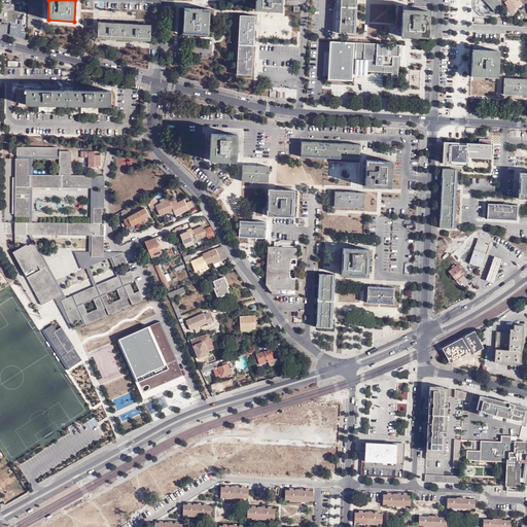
[(255,0),(255,10),(281,11),(281,0),(255,0)]
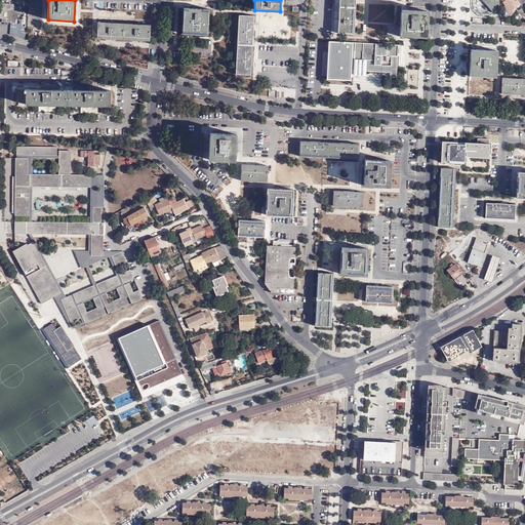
[(482,0),(492,11),(494,9),(495,8),(496,5),(496,3),(495,0),(482,0)]
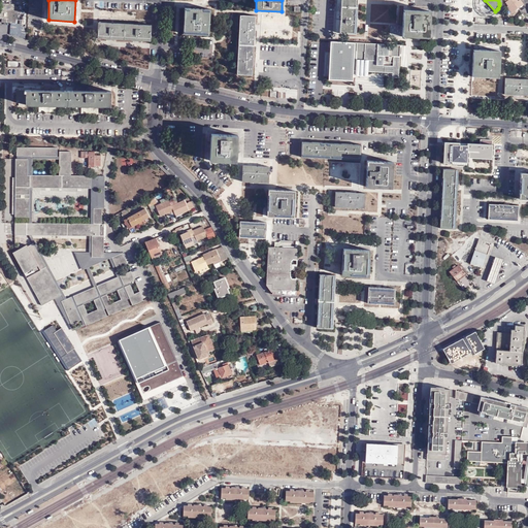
[(517,0),(507,0),(505,2),(514,11),(524,4),(520,0),(518,1),(517,0)]
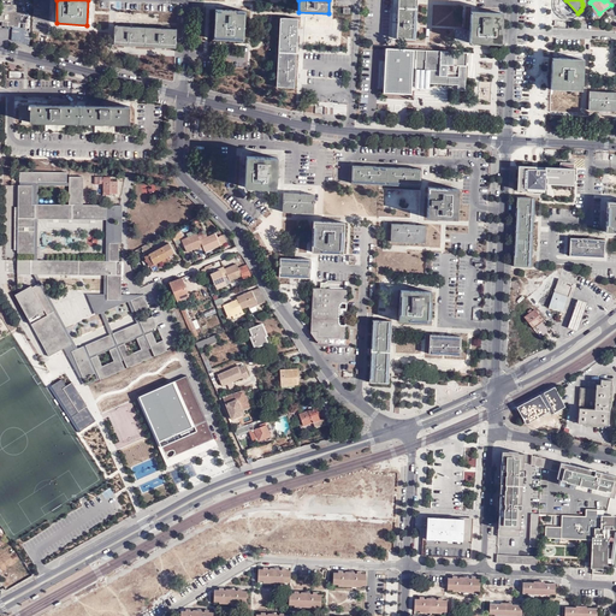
[(15,27),(15,30),(22,30),(22,25),(23,27),(24,12),(19,11),(21,6),(4,6),(4,17),(1,17),(1,24),(5,24),(5,27),(15,27)]
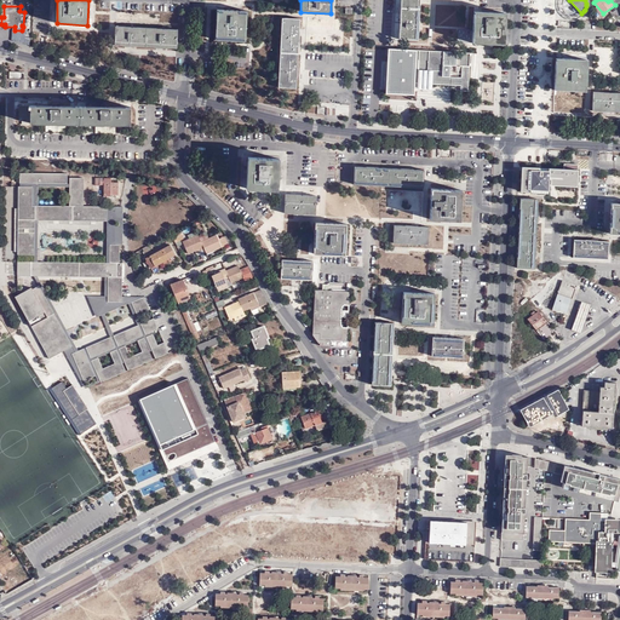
[(401,7),(399,39),(419,40),(419,24),(420,9),(401,7)]
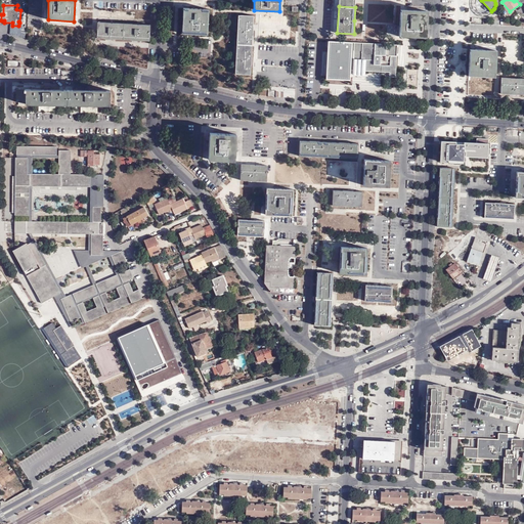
[(208,36),(210,9),(195,9),(183,8),(182,35),(208,36)]
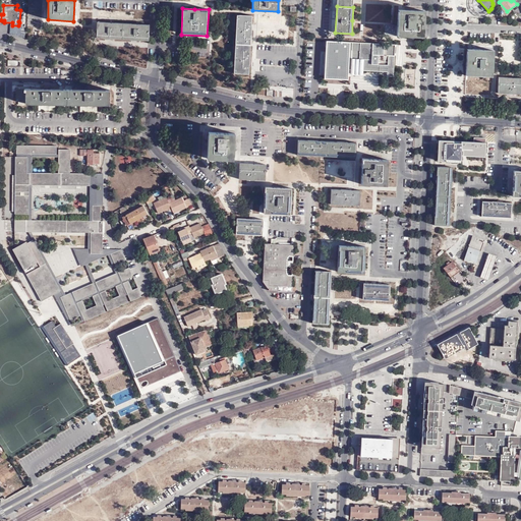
[(412,10),(399,9),(397,37),(423,38),(425,11),(412,10)]
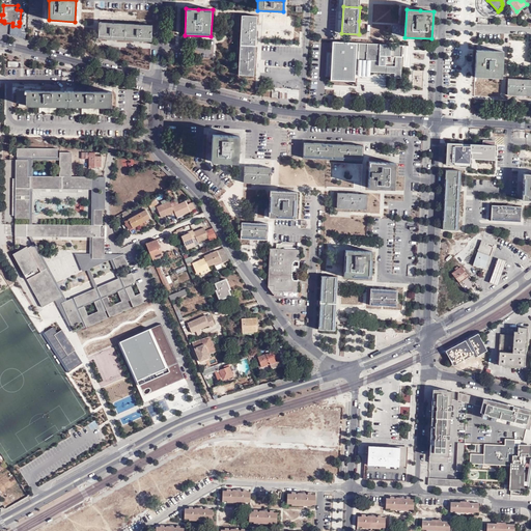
[(249,18),(241,17),(240,45),(256,46),(257,31),(258,18),(249,18)]
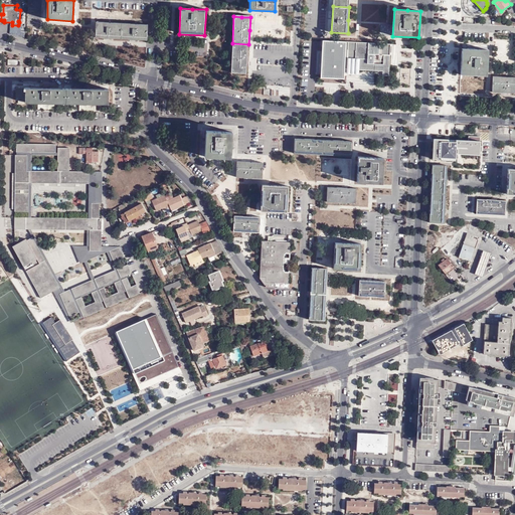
[(123,24),(96,23),(96,37),(110,38),(122,39),(123,24)]
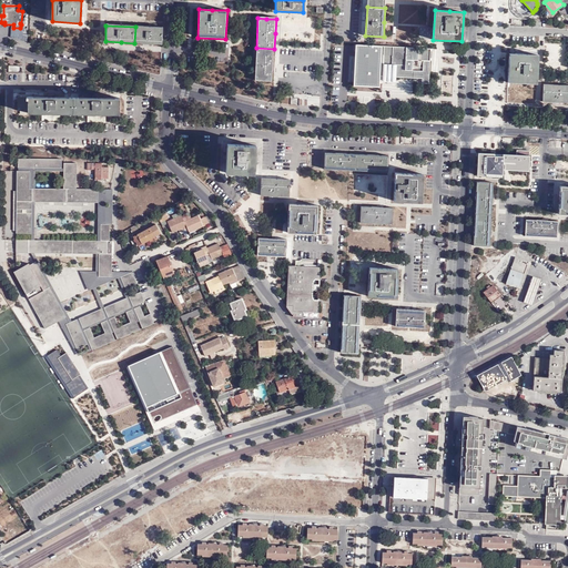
[(164,28),(135,27),(134,43),(148,43),(163,44),(164,28)]
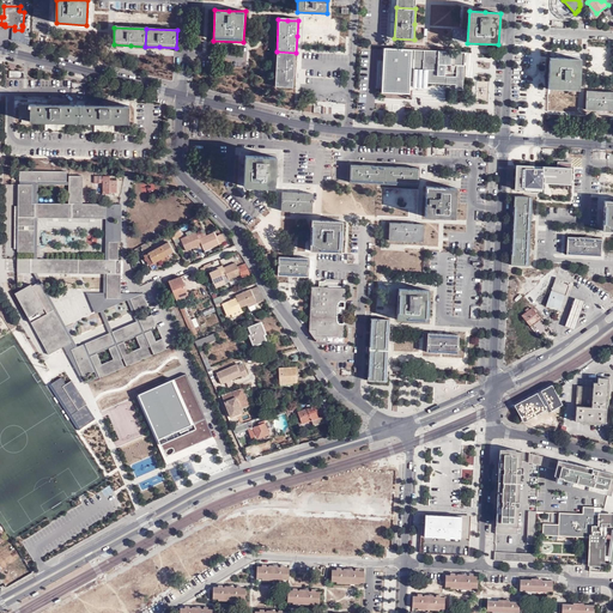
[(461,85),(463,48),(382,43),(380,87),(408,89),(410,77),(455,79),(455,85),(461,85)]
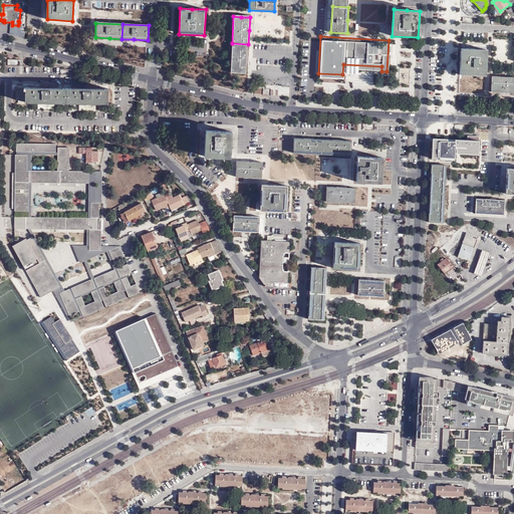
[(248,44),(232,43),(230,73),(247,74),(248,60),(248,44)]
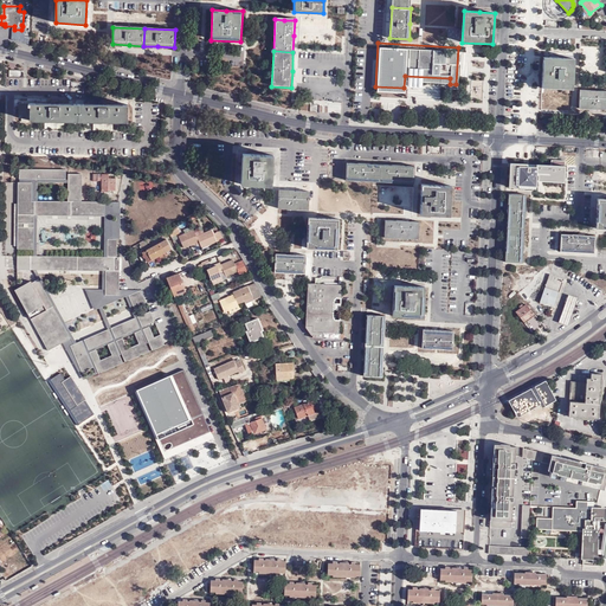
[(558,58),(545,58),(543,88),(572,90),(574,59),(558,58)]
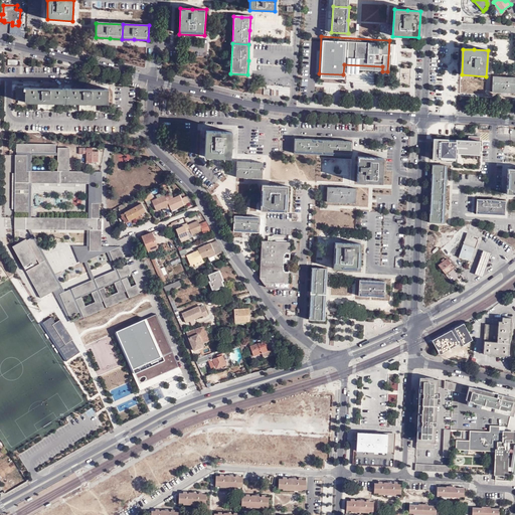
[(514,77),(493,77),(493,93),(506,94),(514,94),(514,77)]
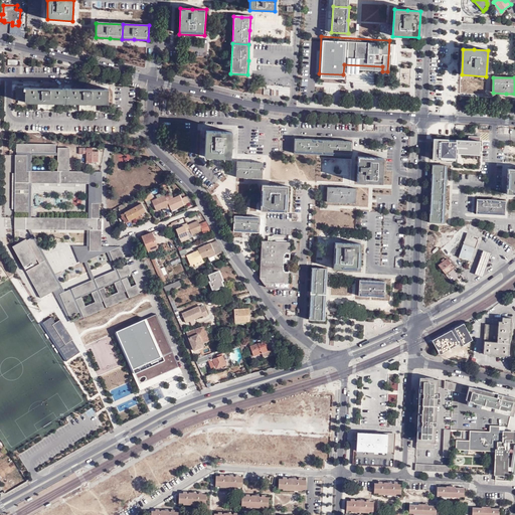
[(17,88),(17,103),(69,104),(70,88),(48,88),(17,88)]
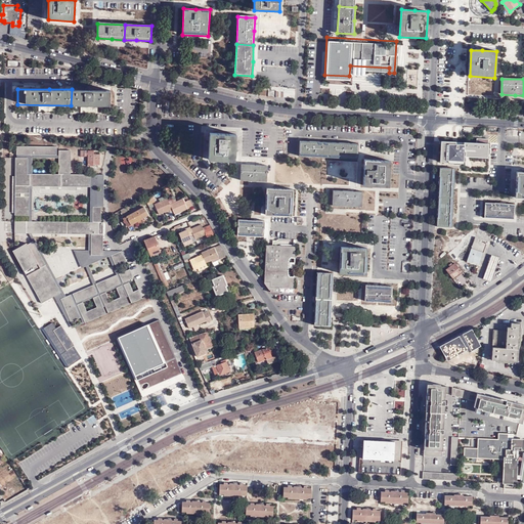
[(93,90),(72,89),(71,105),(113,106),(114,90),(93,90)]
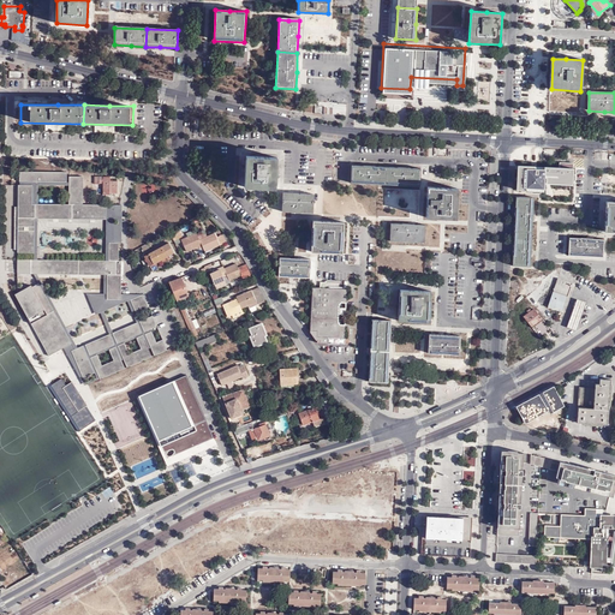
[(263,157),(246,155),(244,186),(275,189),(278,159),(263,157)]
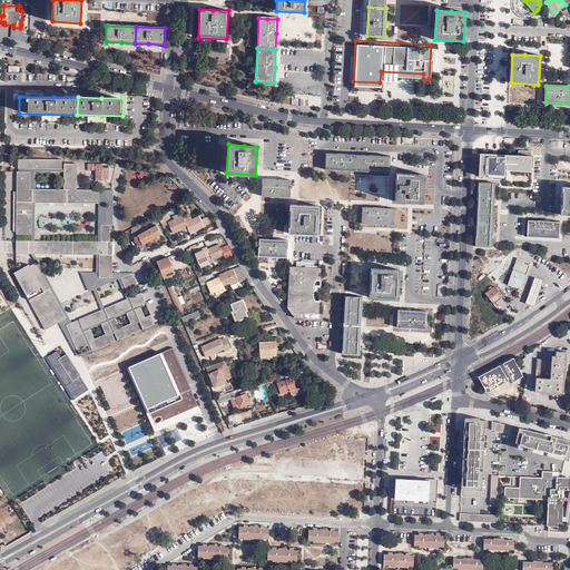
[(343,154),(326,154),(325,170),(341,172),(360,172),(360,155),(343,154)]
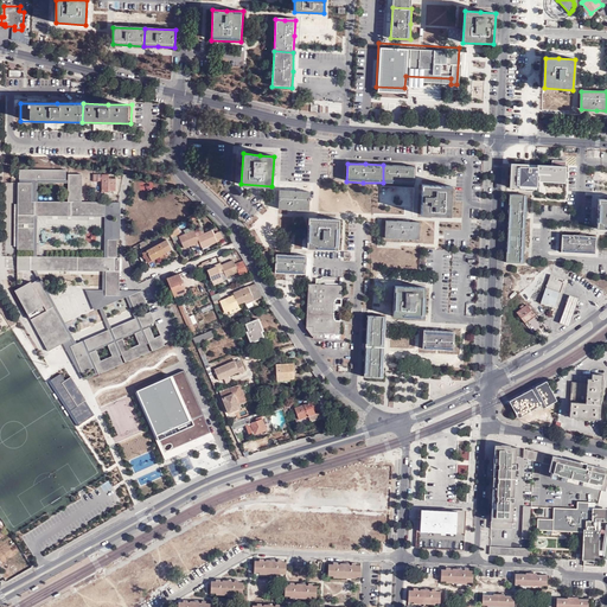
[(402,165),(383,165),(383,183),(416,185),(416,166),(402,165)]
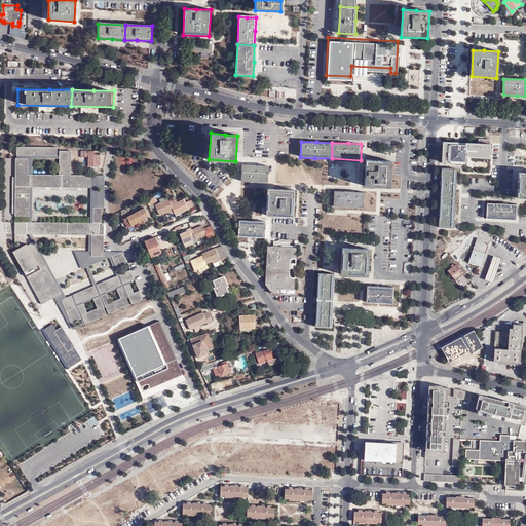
[(489,145),(444,143),(443,153),(443,163),(464,164),(464,157),(489,158),(489,145)]
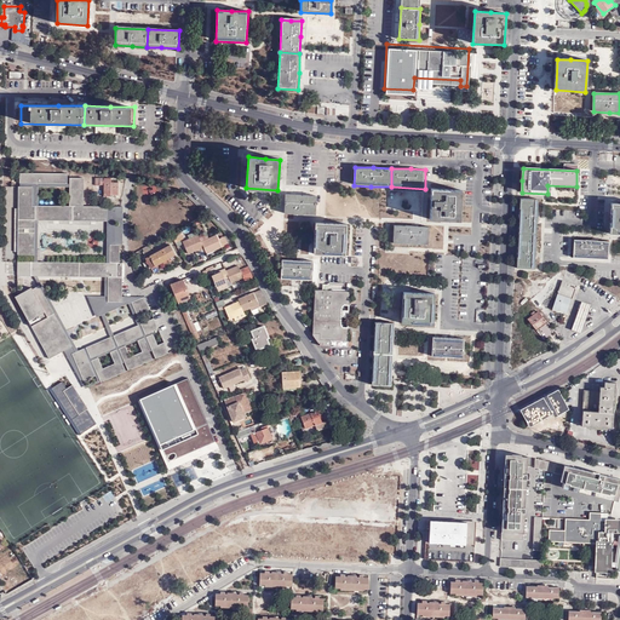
[(68,172),(19,172),(19,182),(68,183),(68,172)]
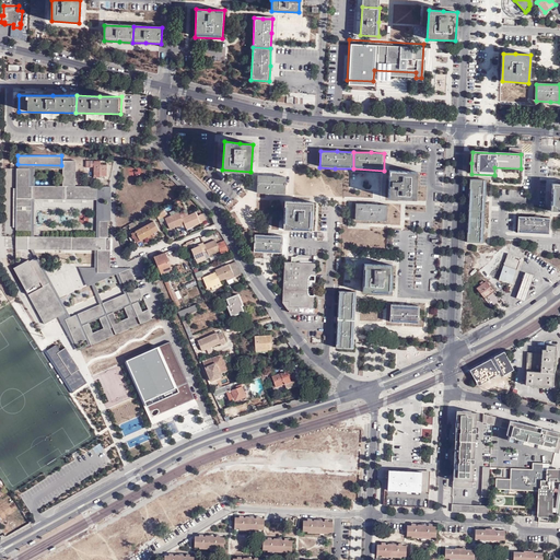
[(63,167),(62,185),(35,185),(30,185),(30,167),(18,167),(16,167),(16,230),(32,230),(32,198),(35,198),(97,198),(97,186),(97,185),(76,185),(76,160),(63,159),(63,165),(63,167)]
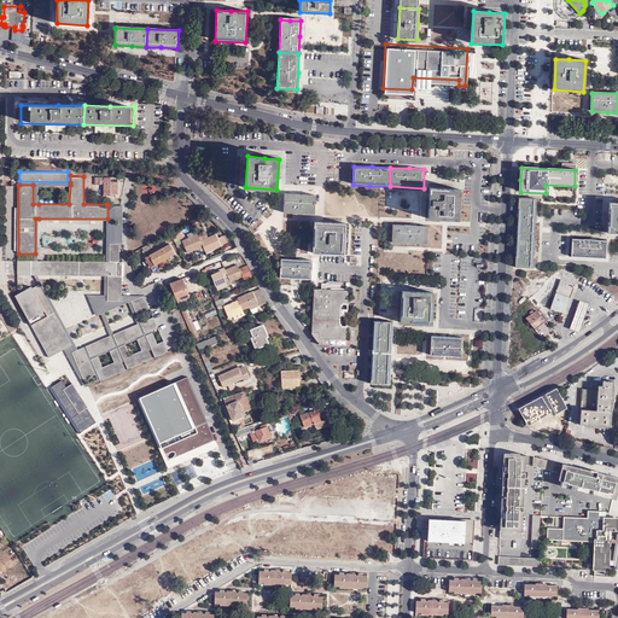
[(114,180),(98,180),(98,188),(101,188),(103,187),(108,187),(108,198),(114,198),(114,197),(120,197),(120,184),(114,184),(114,180)]
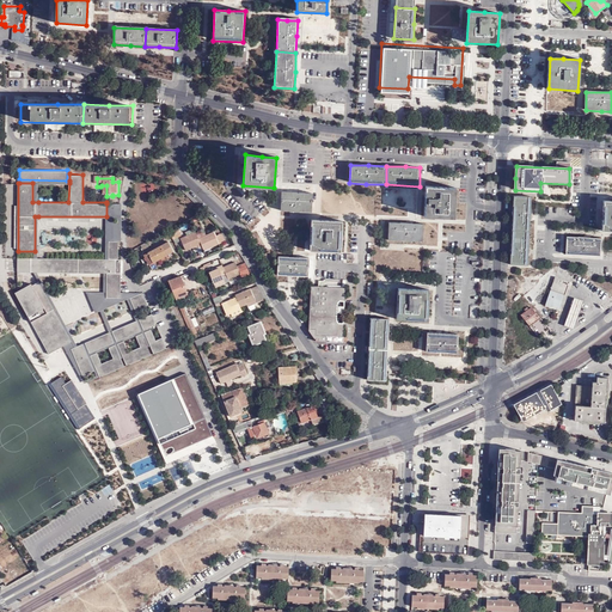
[(67,181),(19,179),(19,183),(32,183),(32,202),(38,202),(38,183),(69,183),(69,181),(67,181)]
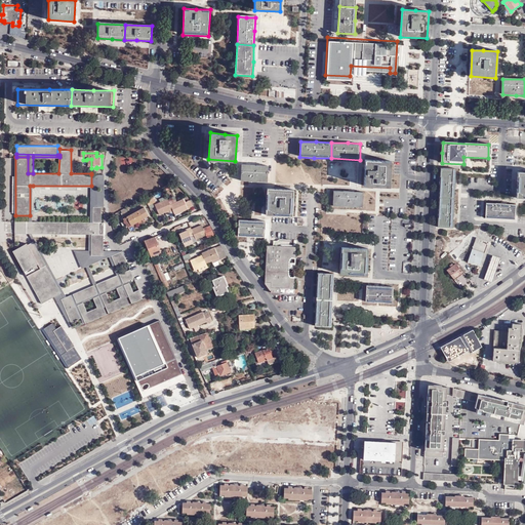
[(134,164),(131,155),(120,159),(123,168),(134,164)]
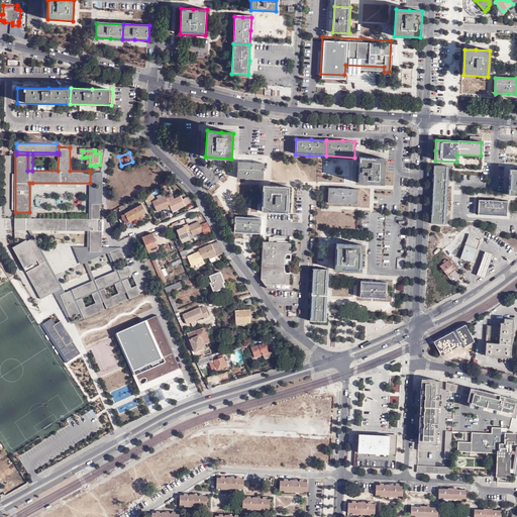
[(384,184),(385,159),(373,159),(359,158),(358,183),(384,184)]
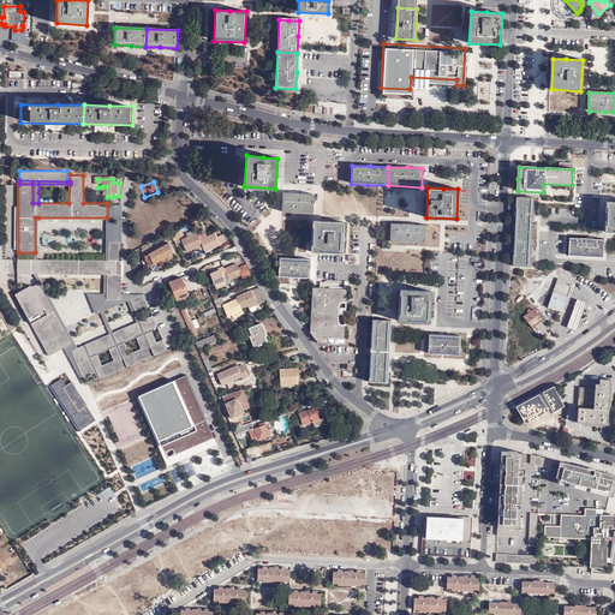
[(315,195),(284,193),(284,212),(300,213),(314,214),(315,195)]
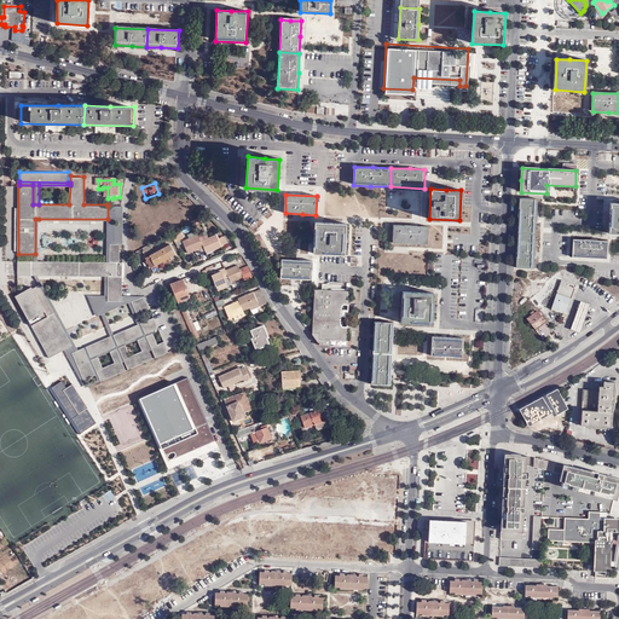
[(521,201),(519,232),(537,233),(538,217),(539,202),(521,201)]
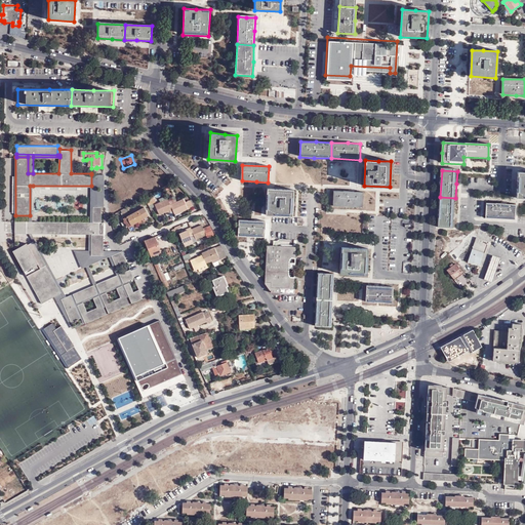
[(91,174),(91,186),(90,221),(102,221),(102,207),(105,207),(105,174),(91,174)]
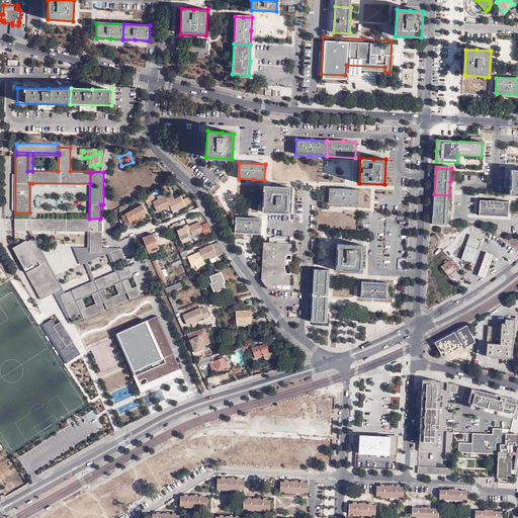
[(262,212),(288,213),(289,188),(279,187),(264,186),(262,212)]
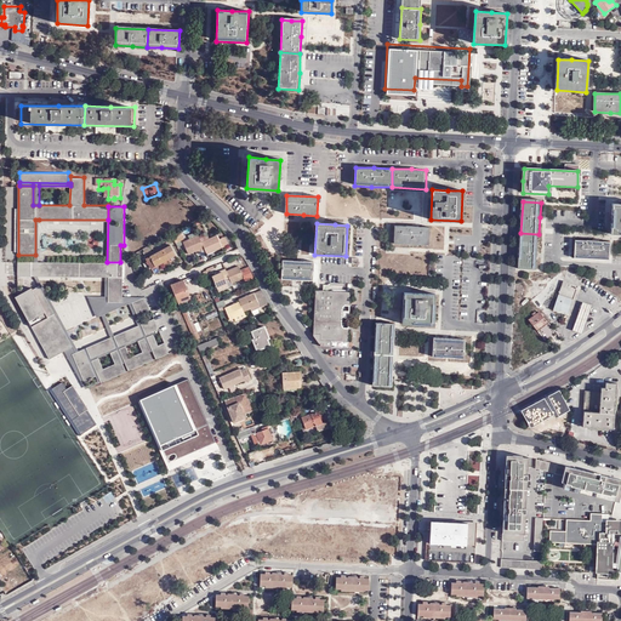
[(416,226),(396,226),(394,244),(428,245),(429,227),(416,226)]
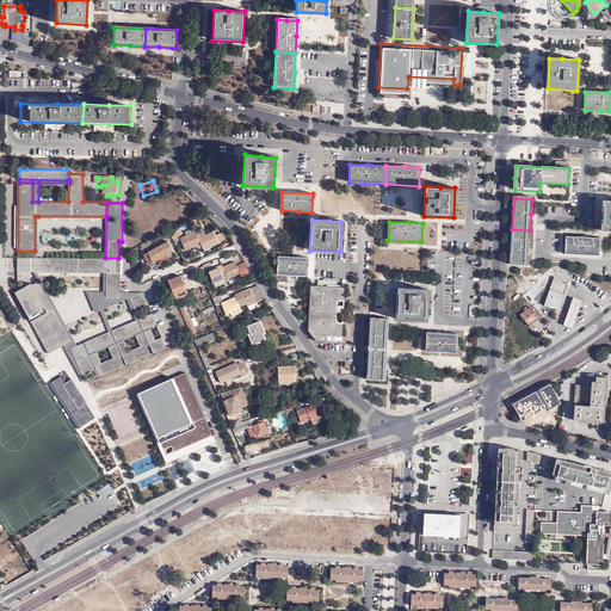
[(181,235),(178,226),(170,230),(174,239),(179,236),(181,235)]
